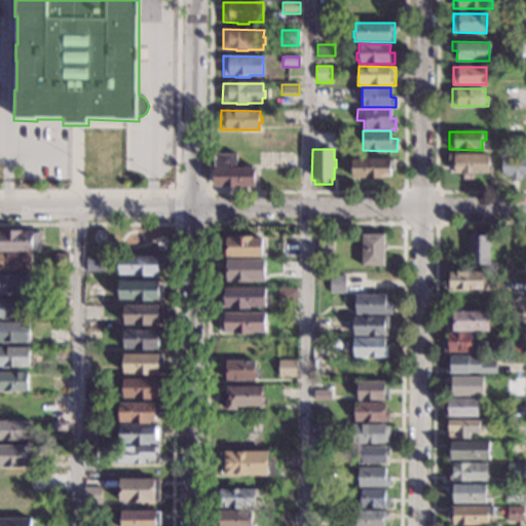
[(236,167),(256,167),(256,175),(258,175),(258,182),(255,182),(255,187),(214,187),(214,154),(236,154),(236,167)]
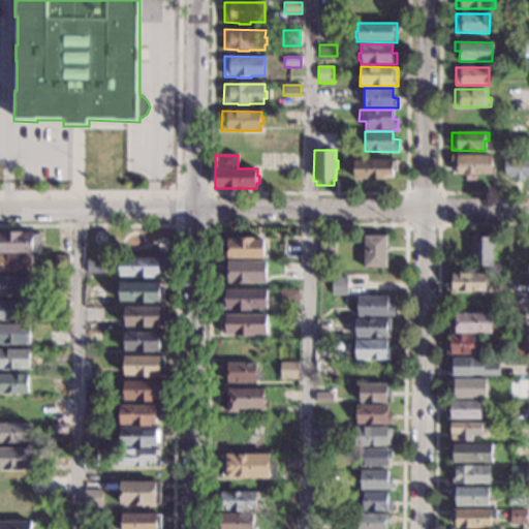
[(492,175),(475,175),(476,180),(467,180),(466,174),(457,174),(456,164),(450,164),(450,155),(491,155),(492,175)]
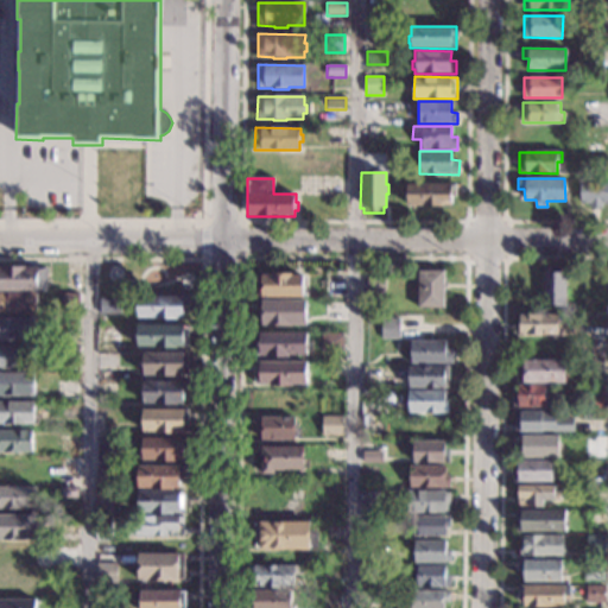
[(607,203),(603,203),(603,208),(589,208),(589,203),(581,203),(581,181),(607,181),(607,203)]
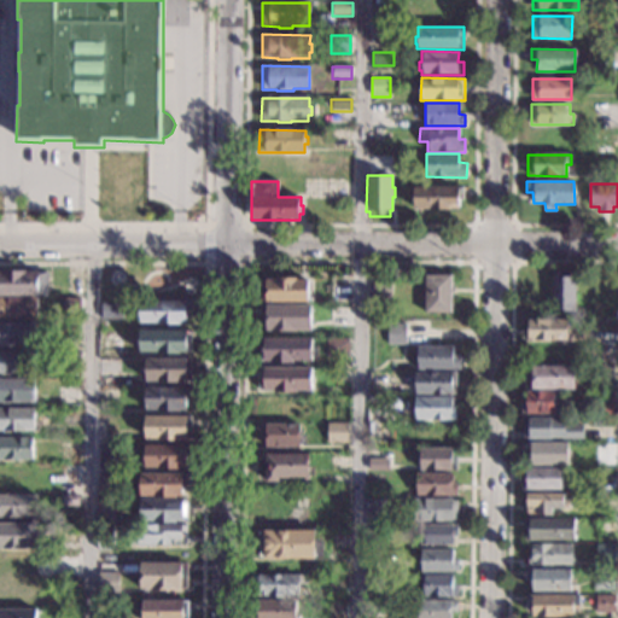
[(465,210),(413,210),(413,205),(410,204),(410,199),(414,199),(414,187),(465,187),(465,210)]
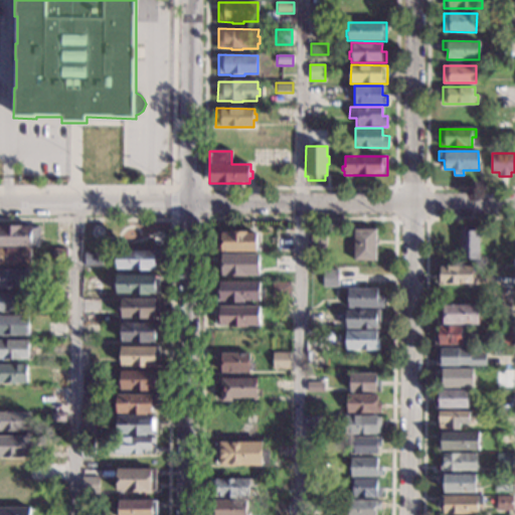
[(40,247),(0,247),(0,224),(40,225),(40,247)]
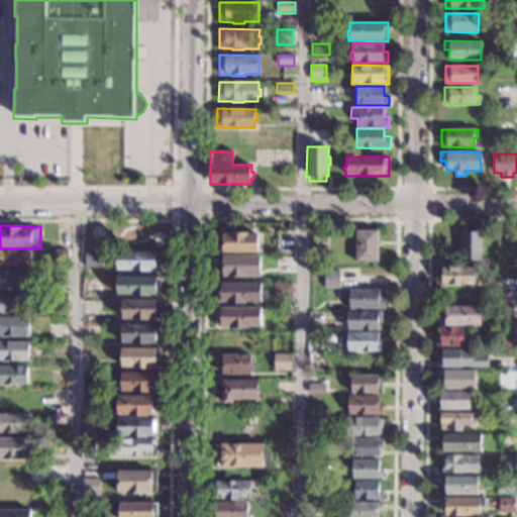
[(378,240),(381,240),(381,246),(378,246),(378,263),(354,263),(355,255),(352,255),(352,249),(354,249),(354,240),(352,240),(352,234),(354,234),(354,230),(378,230),(378,240)]
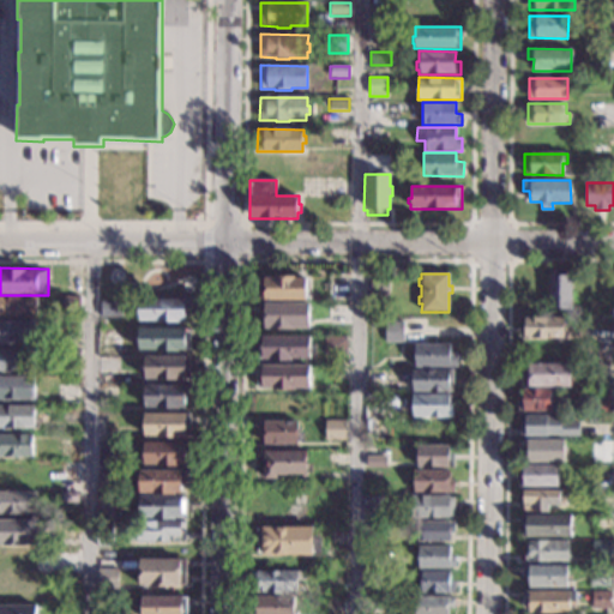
[(295,278),(306,278),(306,300),(259,300),(259,278),(271,278),(271,276),(295,276),(295,278)]
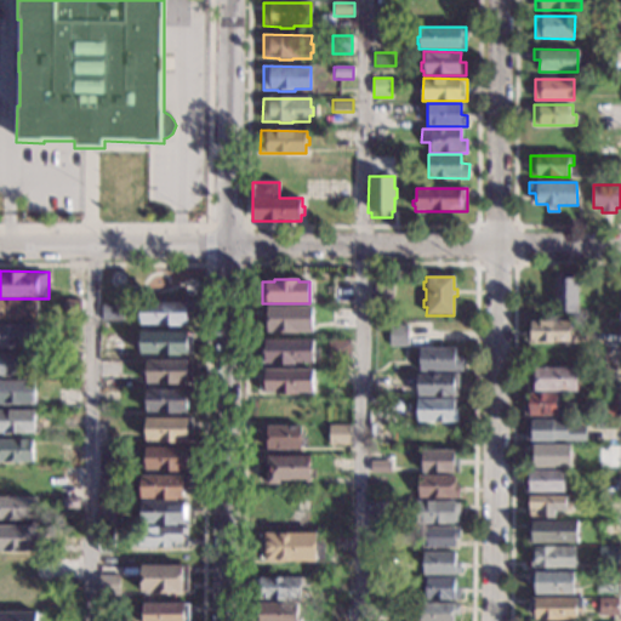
[(577,313),(553,313),(554,279),(579,279),(577,313)]
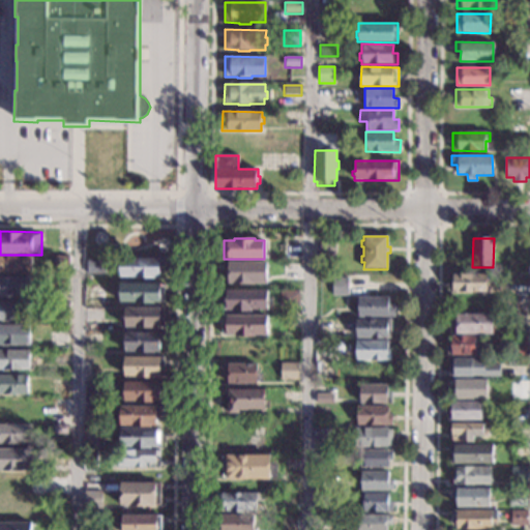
[(335,272),(319,272),(319,243),(335,243),(335,272)]
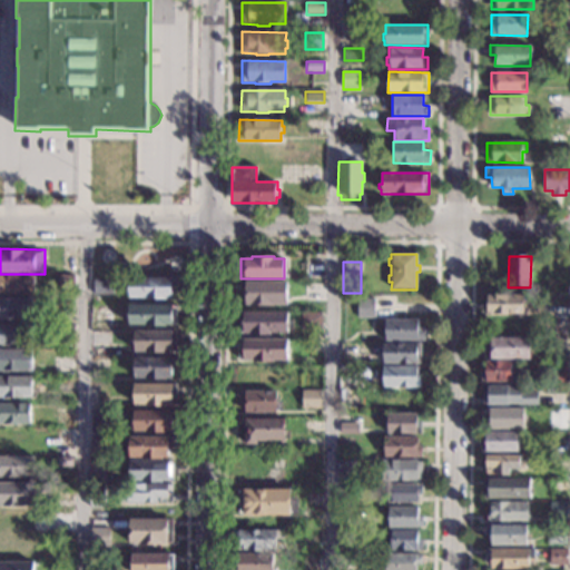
[(33,282),(38,282),(38,291),(35,291),(35,294),(0,293),(0,274),(33,275),(33,282)]
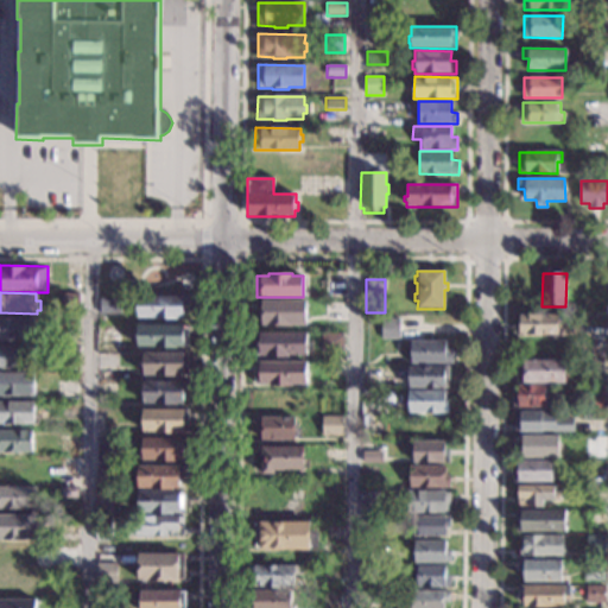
[(122,314),(101,314),(101,296),(122,297),(122,314)]
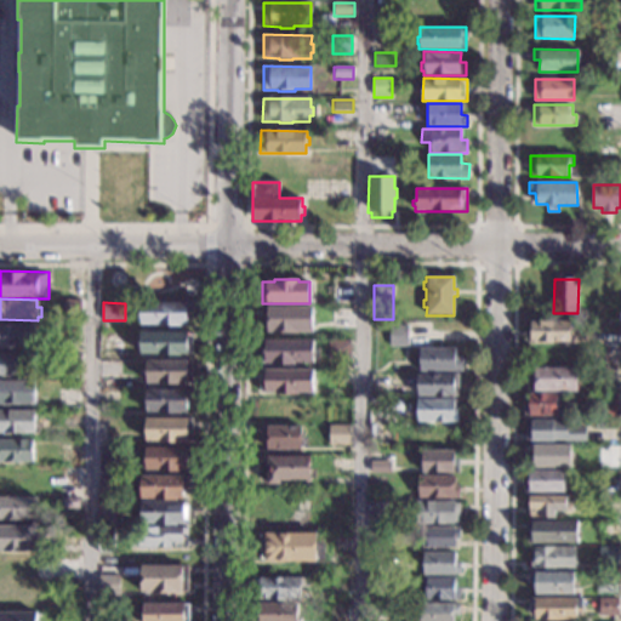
[(194,314),(188,314),(188,325),(182,325),(182,328),(158,328),(159,325),(140,325),(140,319),(137,319),(137,312),(140,312),(140,302),(194,303),(194,314)]
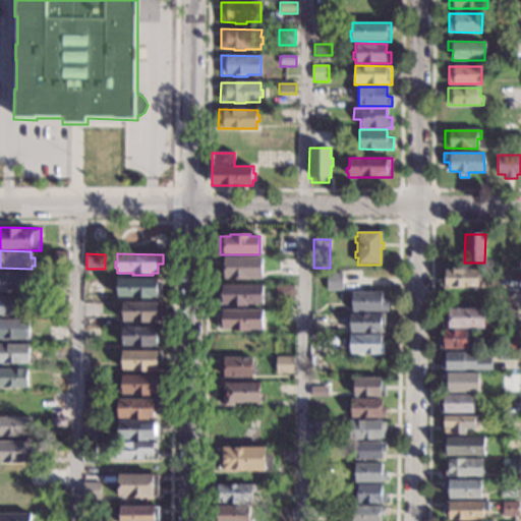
[(263,279),(249,279),(249,280),(228,280),(228,279),(219,279),(219,258),(263,259),(263,279)]
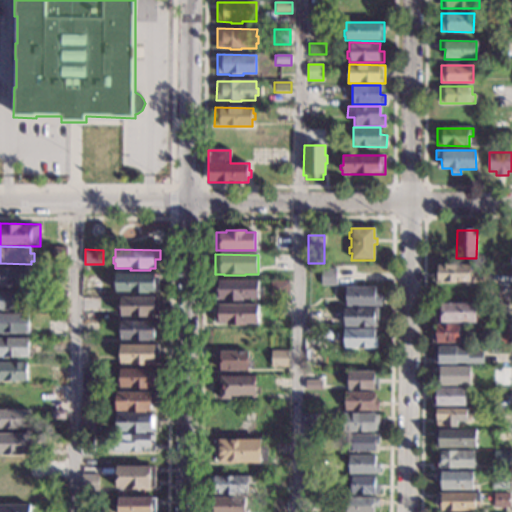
[(470,282),(438,282),(438,265),(470,265),(470,282)]
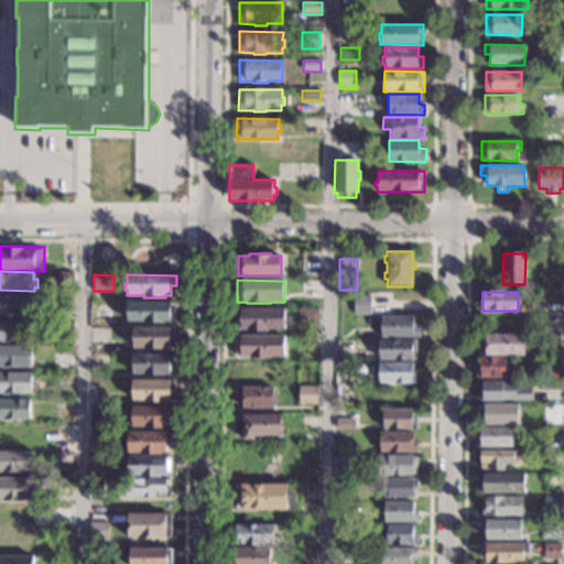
[(31,301),(33,301),(33,310),(32,310),(31,315),(18,315),(18,318),(7,317),(7,315),(0,315),(0,294),(31,295),(31,301)]
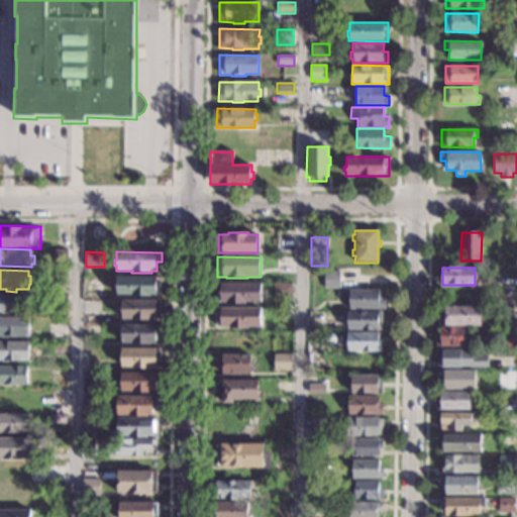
[(340,288),(323,288),(323,272),(340,272),(340,288)]
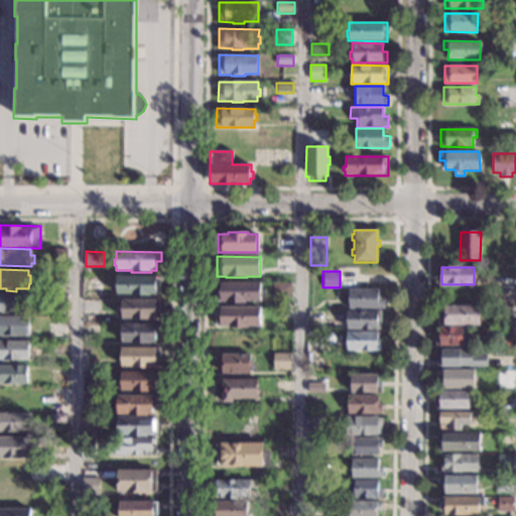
[(159,294),(150,294),(150,296),(132,295),(132,294),(116,294),(116,290),(113,290),(114,282),(116,282),(116,275),(160,276),(159,294)]
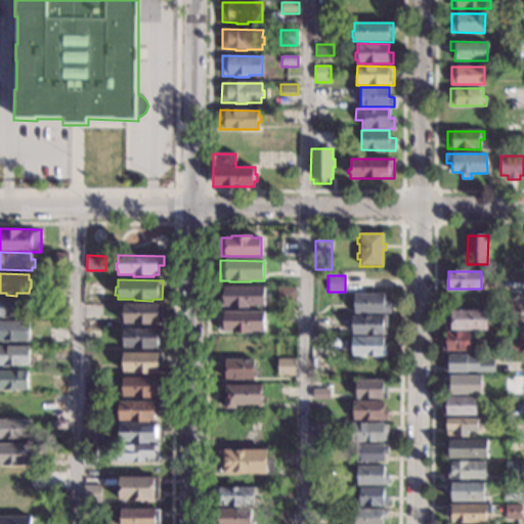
[(265,295),(270,295),(270,303),(264,303),(264,307),(250,307),(250,309),(230,308),(230,307),(220,307),(220,287),(265,288),(265,295)]
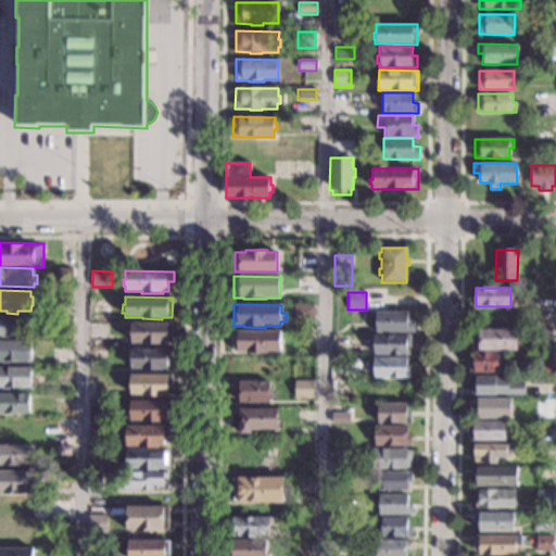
[(314,305),(314,321),(293,321),(294,304),(314,305)]
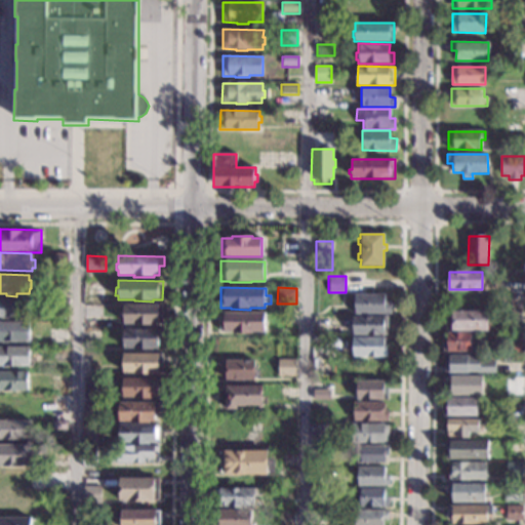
[(524,311),(509,311),(510,289),(524,289),(524,311)]
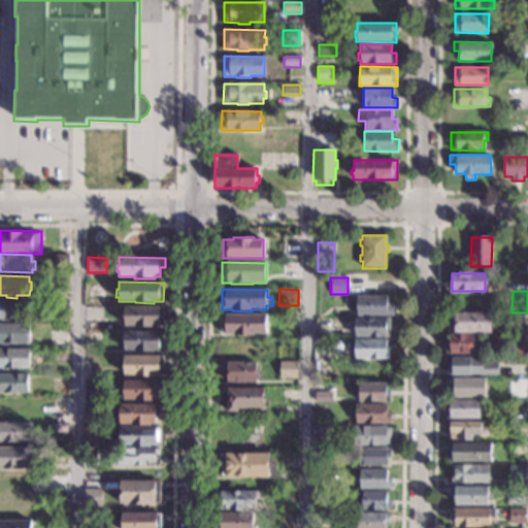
[(387,304),(393,304),(393,317),(356,317),(356,297),(388,297),(387,304)]
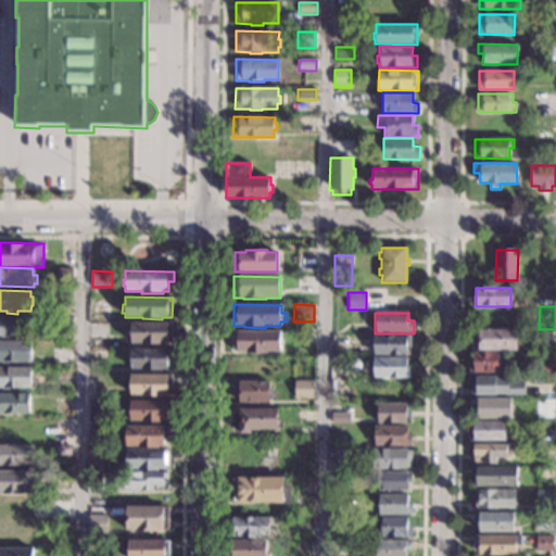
[(28,328),(32,328),(32,335),(28,335),(28,337),(9,337),(9,339),(0,339),(0,316),(28,316),(28,328)]
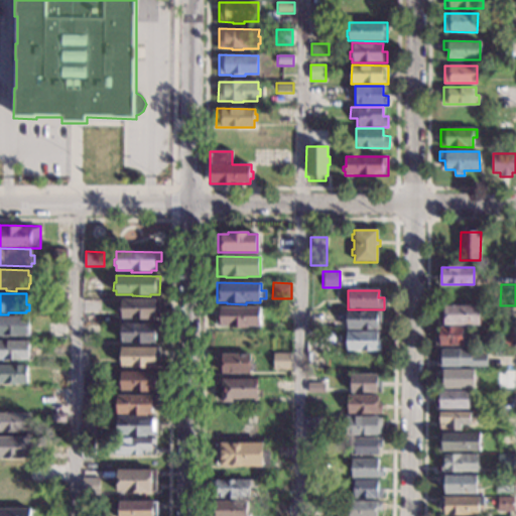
[(159,318),(120,318),(120,313),(118,313),(118,306),(122,306),(122,300),(159,300),(159,318)]
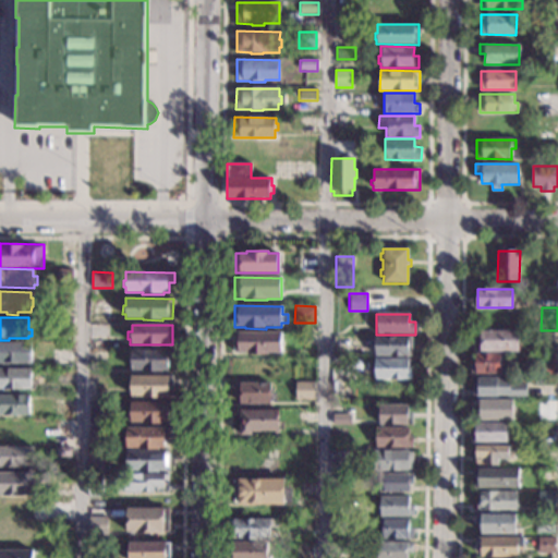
[(519,352),(480,352),(480,342),(475,342),(475,331),(519,331),(519,352)]
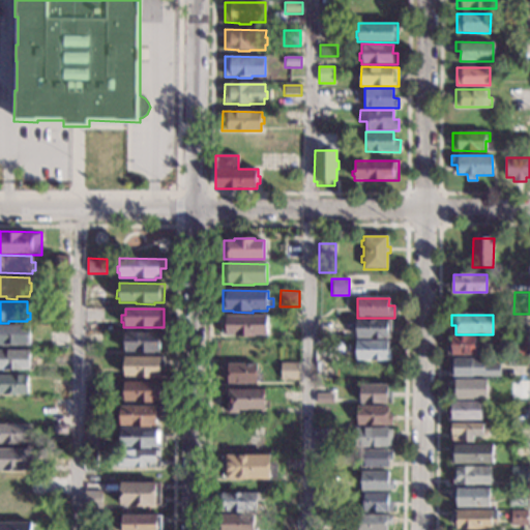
[(528,331),(514,331),(513,315),(528,315),(528,331)]
